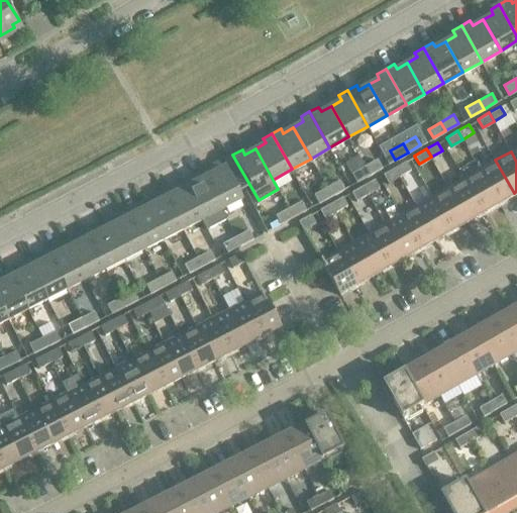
[(377,158),(365,165),(370,174),(382,167),(377,158)]
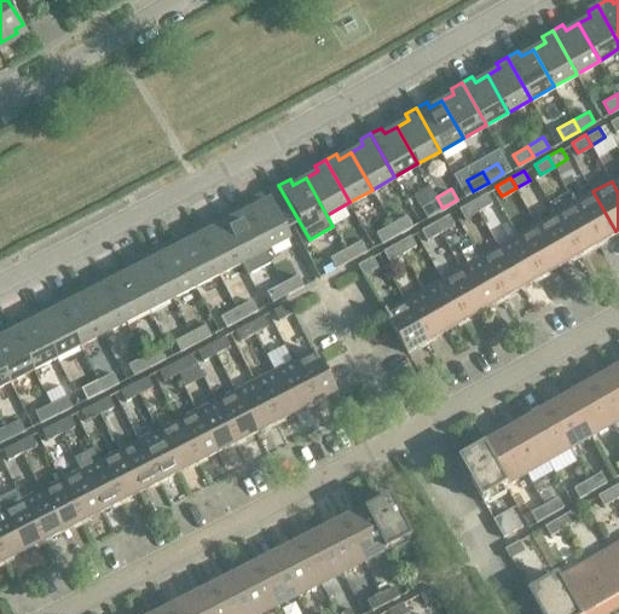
[(491,202),(486,191),(472,200),(478,209),(491,202)]
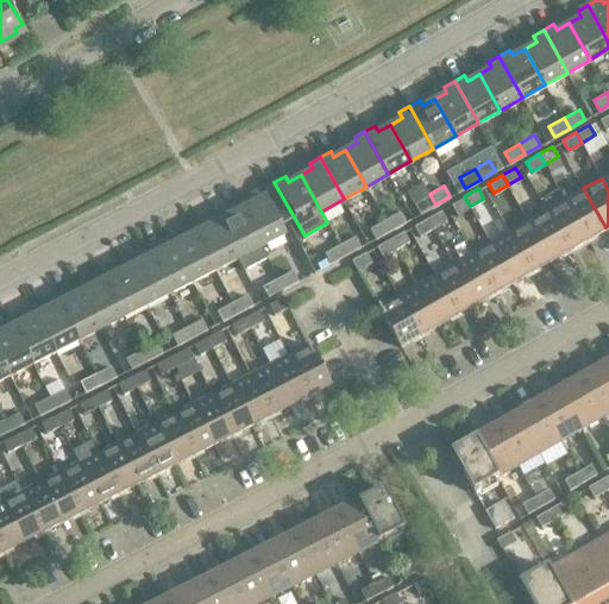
[(606,227),(583,188),(565,199),(586,238),(606,227)]
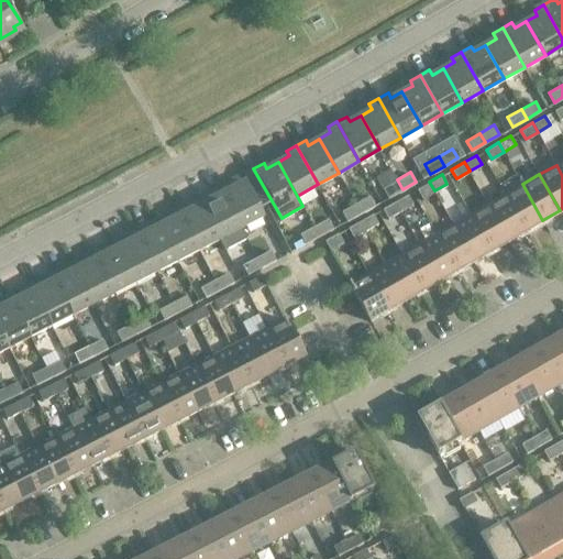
[(403,189),(397,179),(383,187),(388,197),(403,189)]
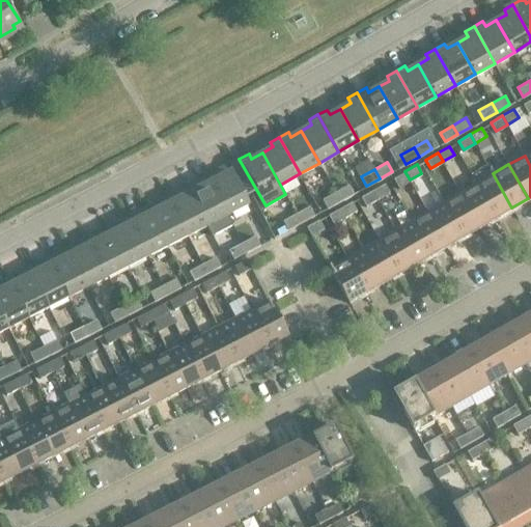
[(248,203),(231,170),(220,176),(217,171),(207,175),(227,214),(248,203)]
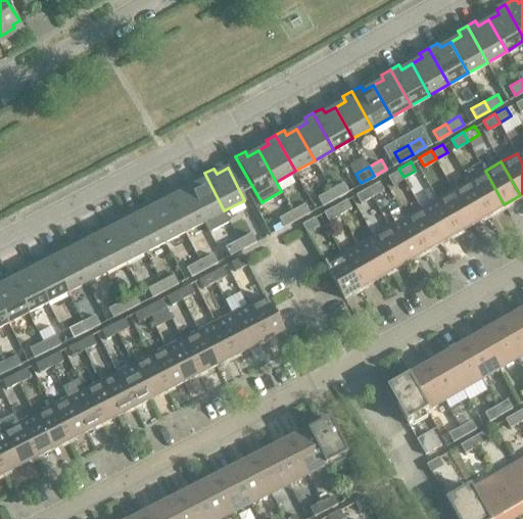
[(403,177),(398,169),(387,175),(392,184),(403,177)]
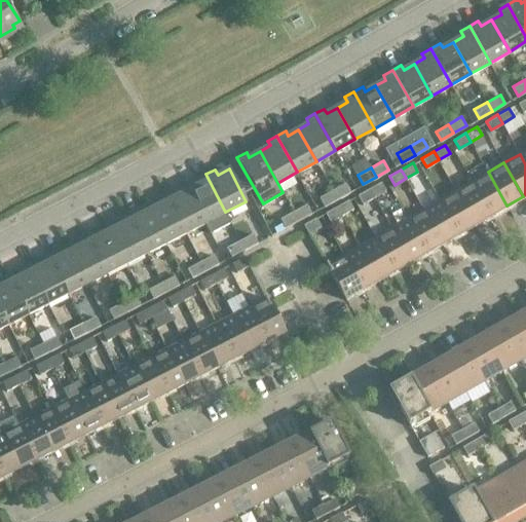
[(506,206),(488,172),(472,181),(491,215),(506,206)]
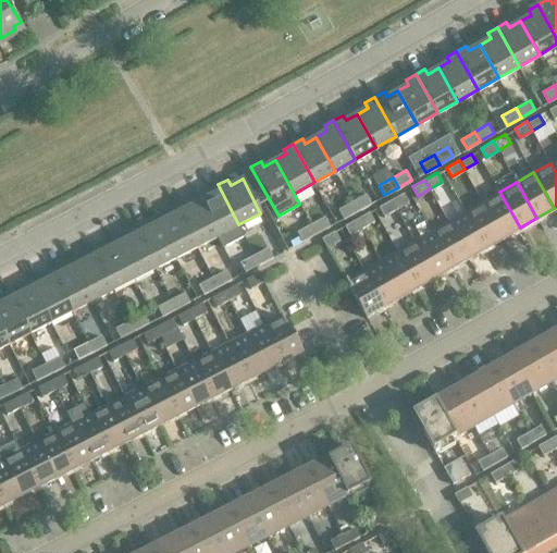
[(244,234),(238,224),(218,184),(209,189),(211,195),(200,200),(218,235),(222,244),(244,234)]
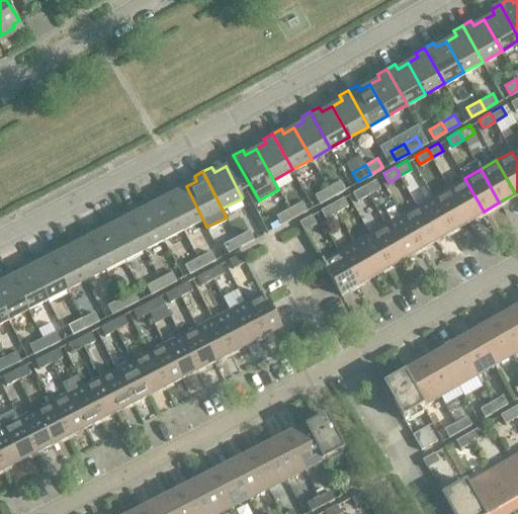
[(379,186),(374,178),(363,184),(368,193),(379,186)]
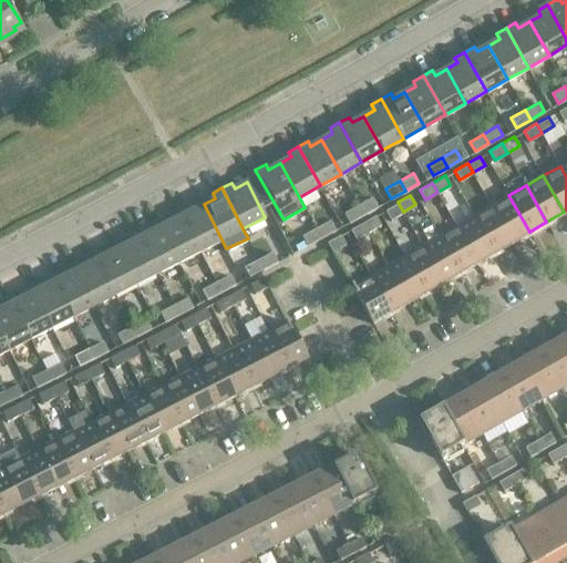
[(529,232),(508,195),(491,205),(512,242),(529,232)]
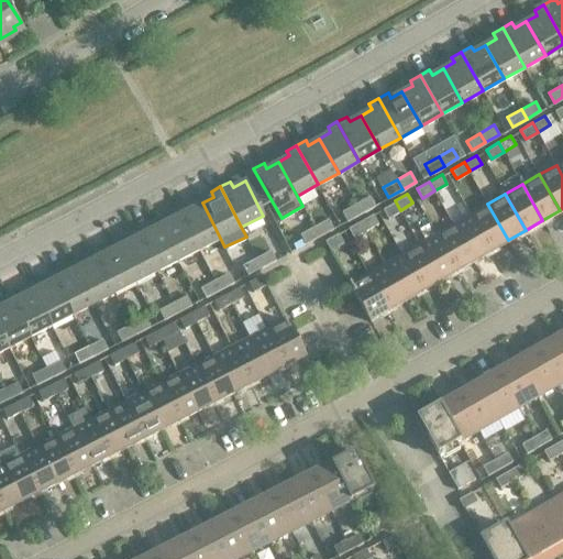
[(370,195),(355,203),(361,212),(375,205),(370,195)]
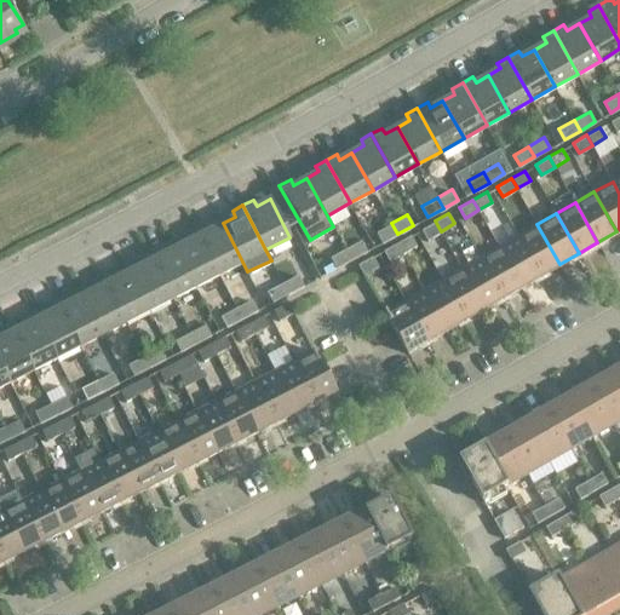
[(441,231),(435,220),(422,229),(428,239),(441,231)]
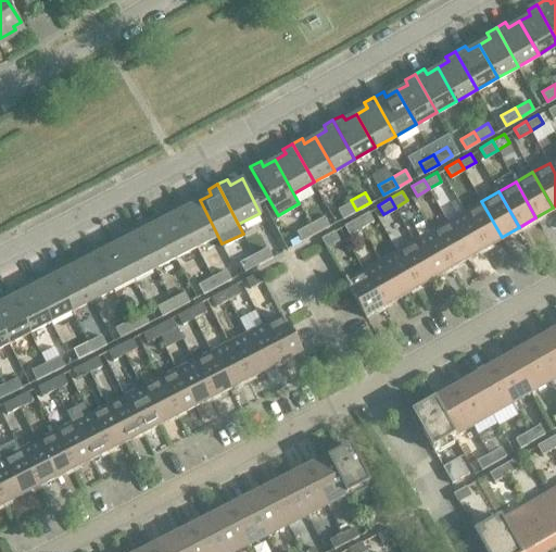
[(217,235),(200,200),(188,205),(186,201),(176,205),(197,245),(217,235)]
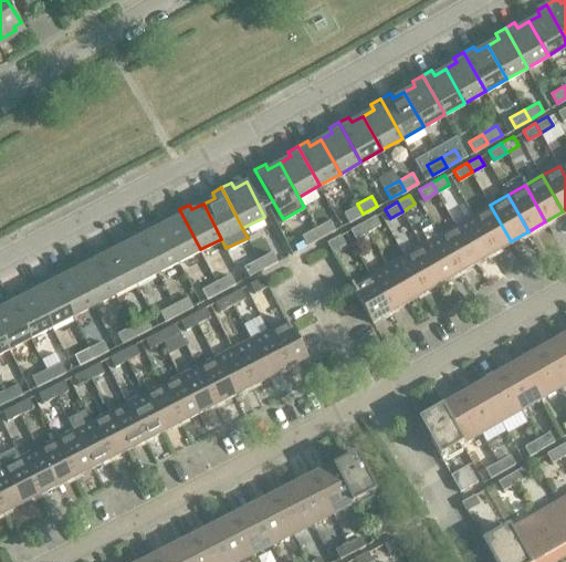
[(363,214),(357,204),(344,211),(349,221),(363,214)]
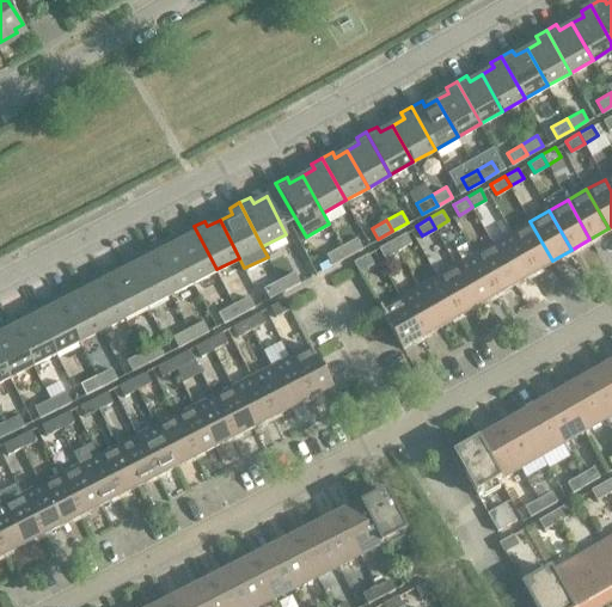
[(552,261),(530,221),(512,232),(534,271),(552,261)]
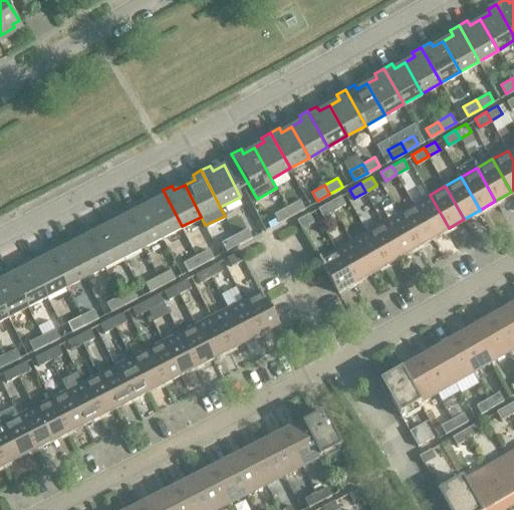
[(182,226),(163,190),(154,195),(157,200),(146,205),(162,236),(182,226)]
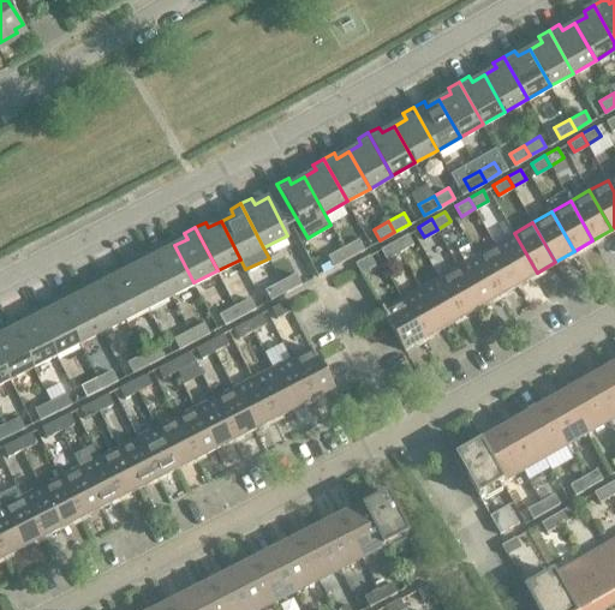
[(413,243),(407,233),(394,240),(399,250),(413,243)]
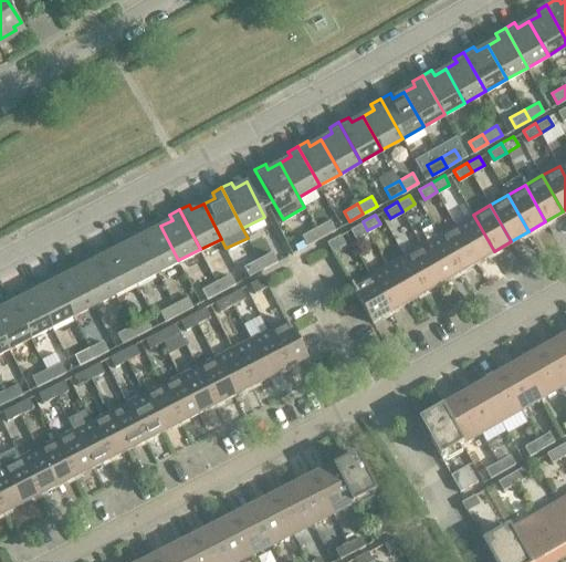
[(494,251),(473,215),(456,225),(477,261),(494,251)]
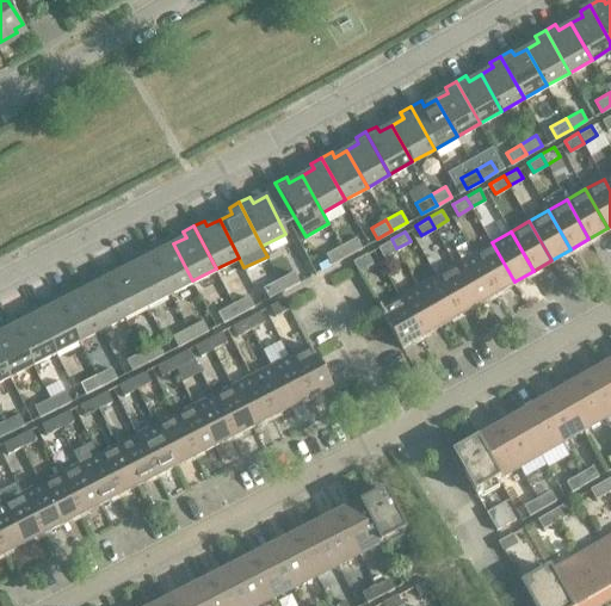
[(356,236),(340,245),(346,254),(362,247),(356,236)]
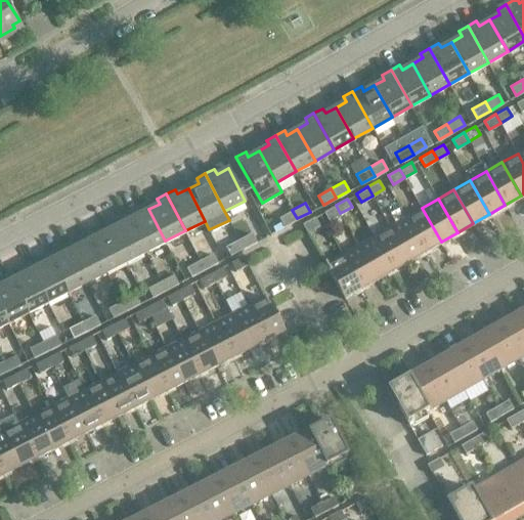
[(340,213),(336,205),(323,211),(329,220),(340,213)]
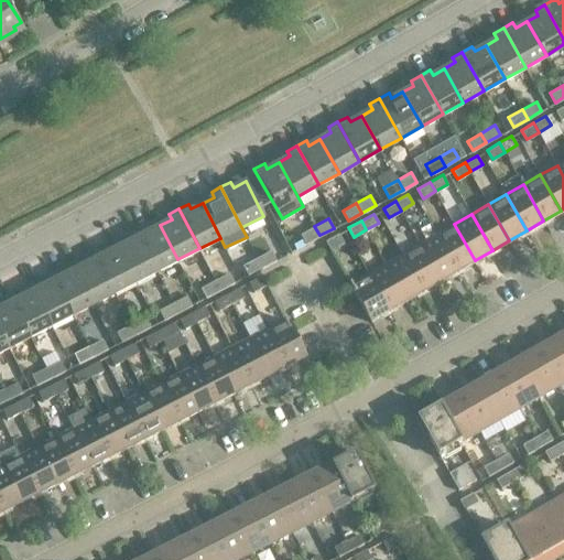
[(475,260),(454,224),(437,234),(457,270),(475,260)]
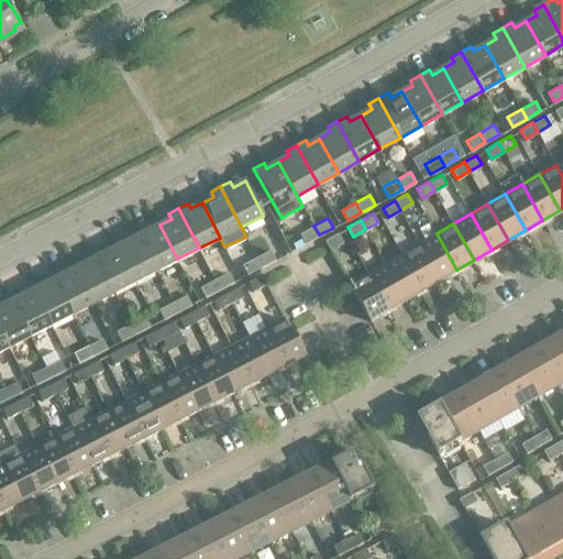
[(177,259),(159,225),(148,230),(146,225),(136,230),(156,270),(177,259)]
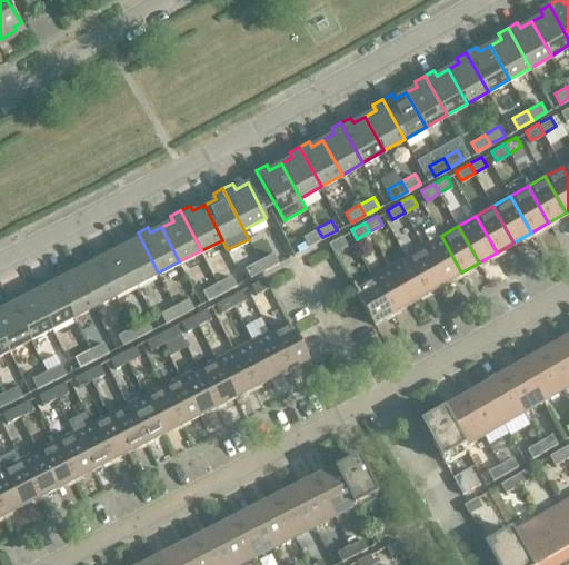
[(322,237),(317,228),(303,236),(308,245),(322,237)]
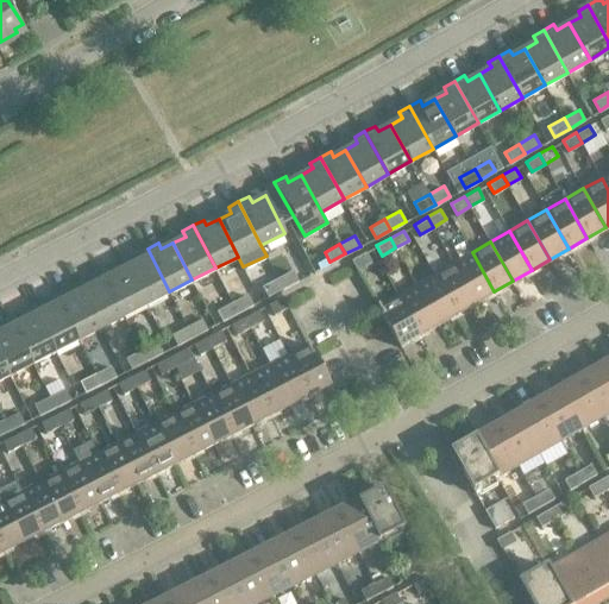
[(169,291),(148,249),(137,253),(139,259),(127,265),(146,303),(169,291)]
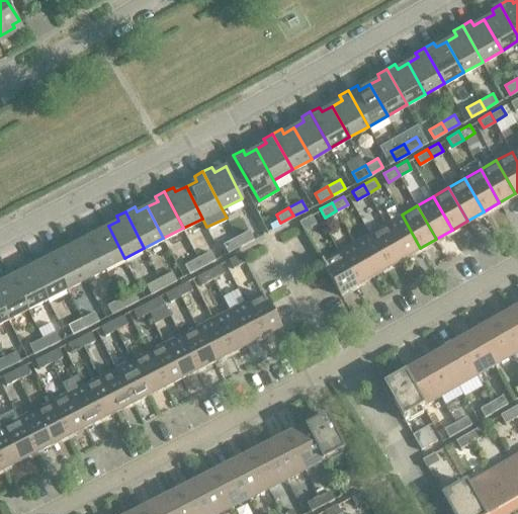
[(316,222),(311,213),(298,221),(304,229),(316,222)]
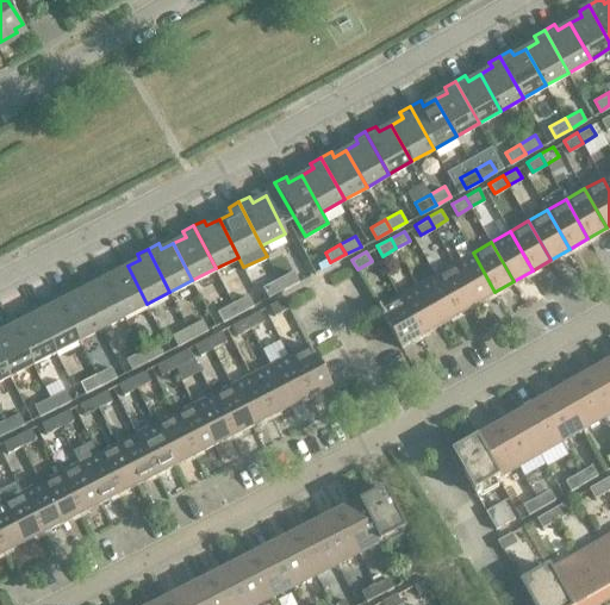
[(495,292),(473,253),(454,263),(477,303),(495,292)]
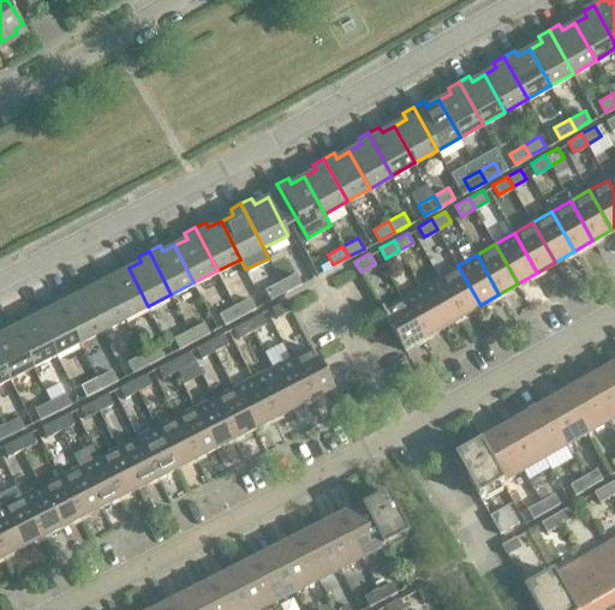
[(481,305),(458,265),(439,276),(461,316),(481,305)]
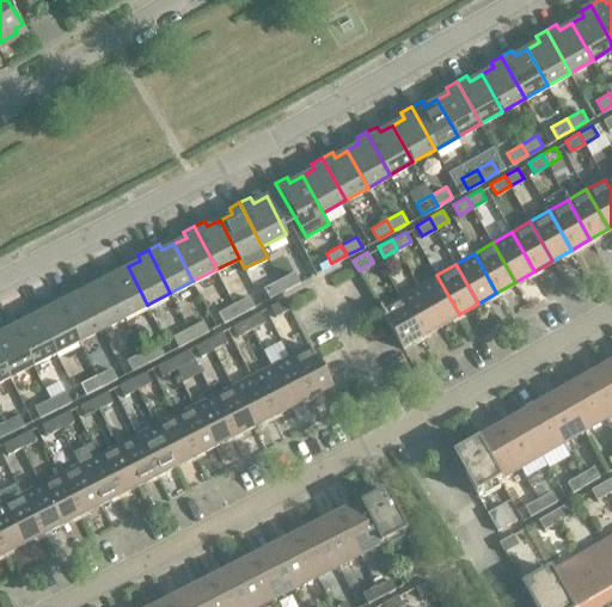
[(147,305),(128,267),(116,274),(112,268),(102,274),(124,317),(147,305)]
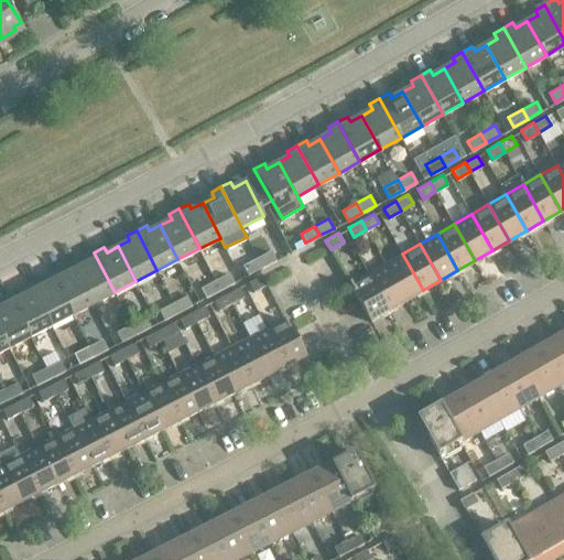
[(271,249),(257,257),(262,267),(275,259),(271,249)]
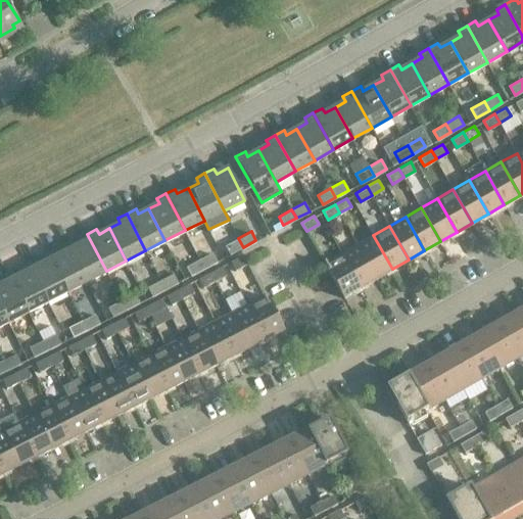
[(106,271),(87,234),(78,238),(81,243),(69,248),(87,281),(106,271)]
